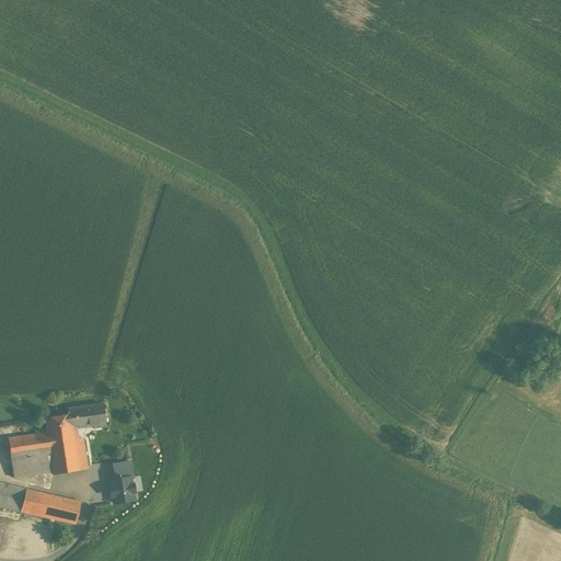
[(102,404),(67,409),(68,415),(70,428),(71,428),(92,425),(93,428),(105,426),(102,404)]
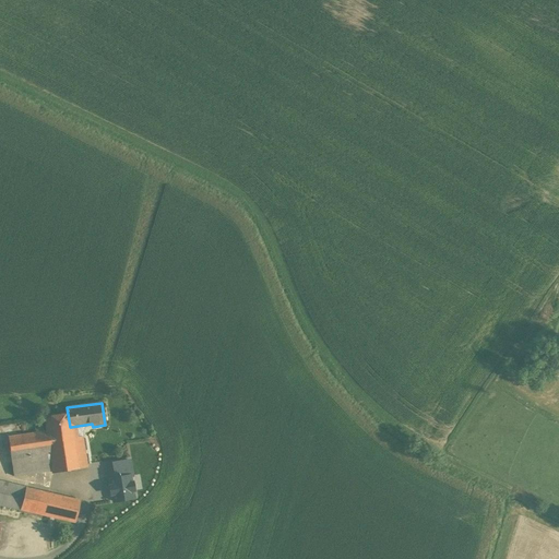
[(68,414),(44,417),(47,432),(49,450),(52,471),(52,473),(87,467),(82,437),(73,439),(71,427),(70,427),(68,414)]
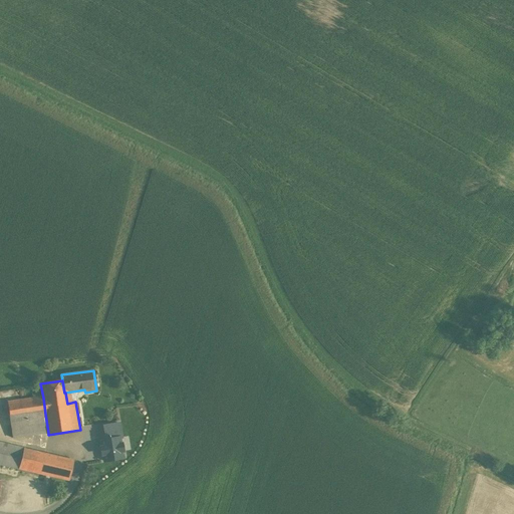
[(43,398),(7,403),(10,419),(45,414),(43,398)]
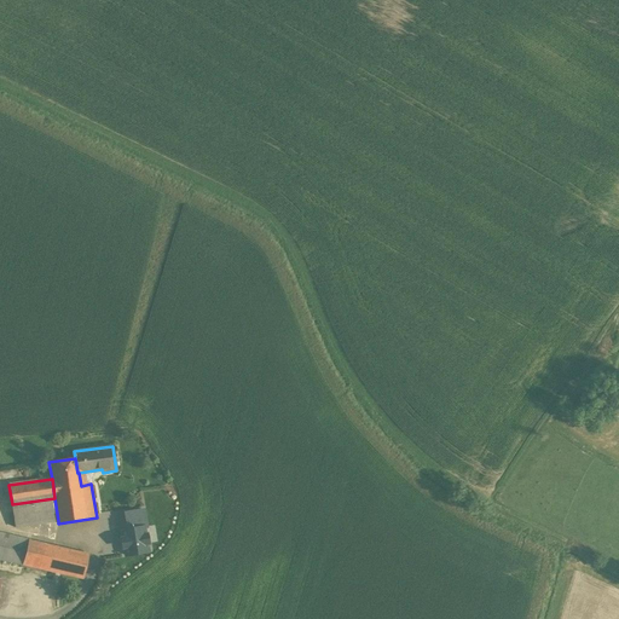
[(55,498),(12,504),(15,527),(58,521),(55,498)]
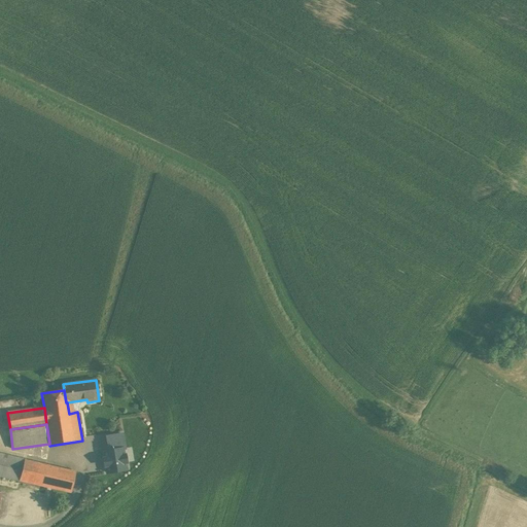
[(108,443),(97,445),(100,463),(112,461),(108,443)]
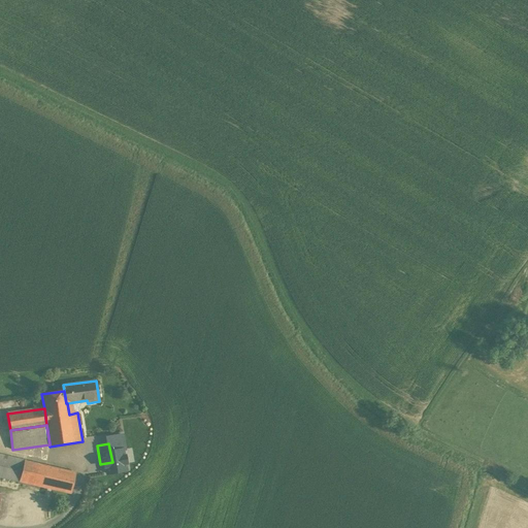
[(25,461),(0,455),(0,476),(20,482),(25,461)]
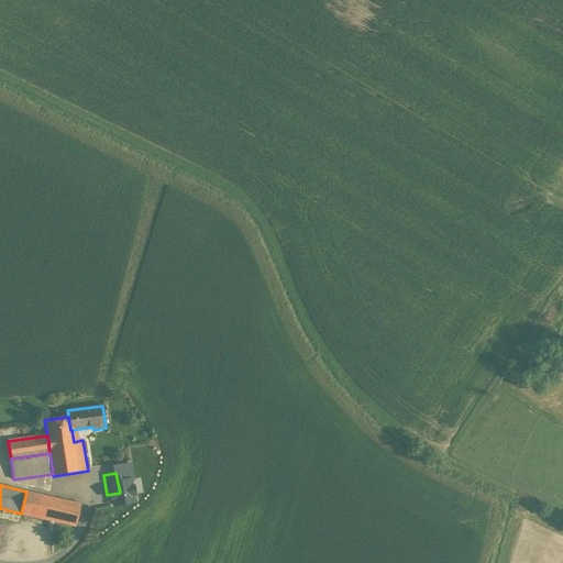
[(80,505),(26,492),(21,514),(75,526),(80,505)]
